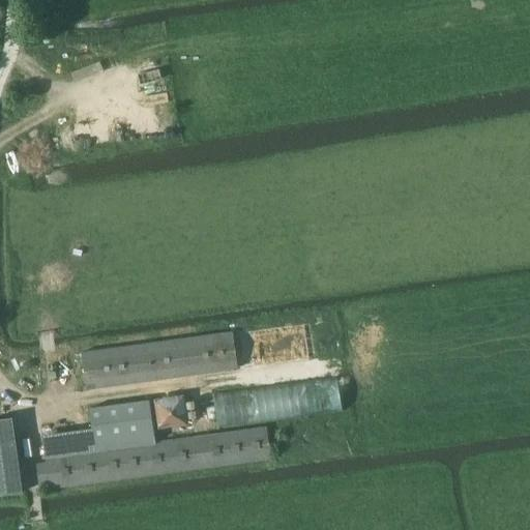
[(146,87),(152,131),(174,128),(167,84),(146,87)]
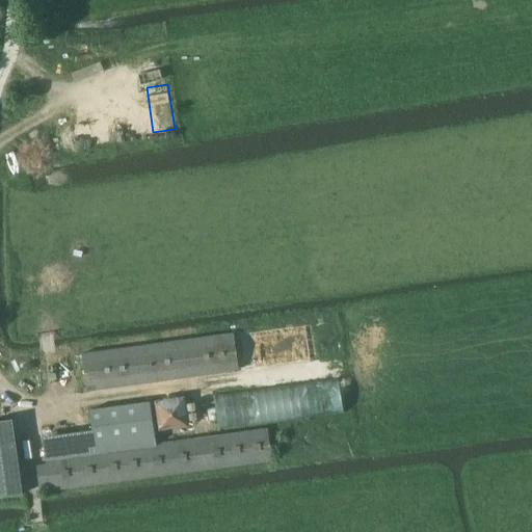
[(84,352),(87,389),(239,368),(234,333),(84,352)]
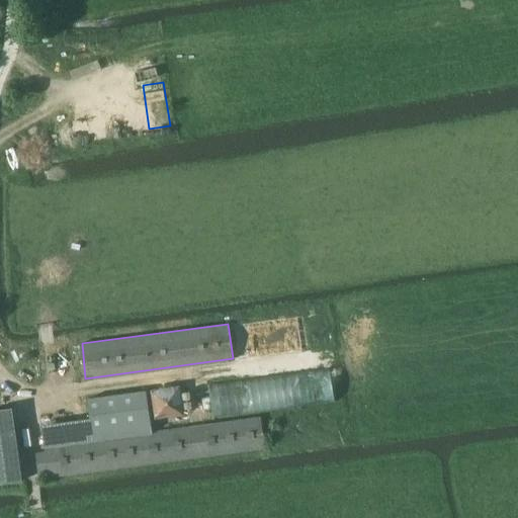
[(336,370),(267,372),(268,404),(337,402),(336,370)]
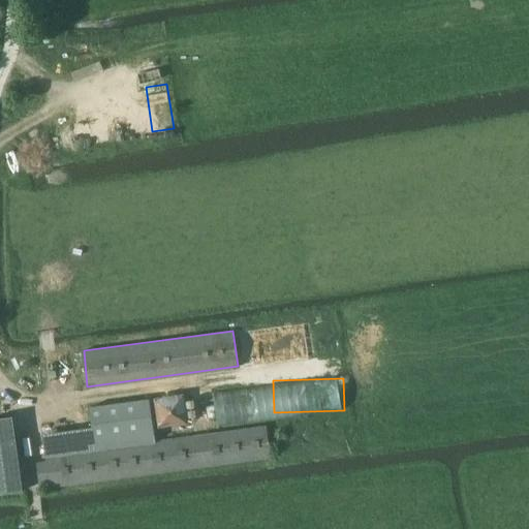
[(220,419),(274,418),(273,387),(219,389),(220,419)]
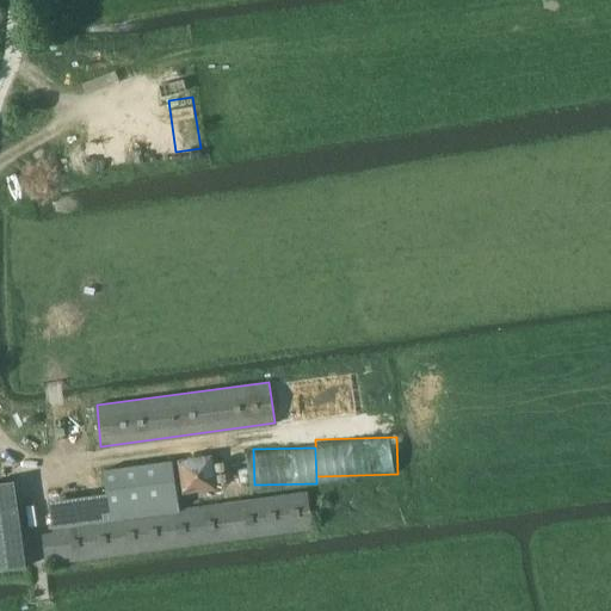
[(183,493),(218,488),(215,454),(179,458),(183,493)]
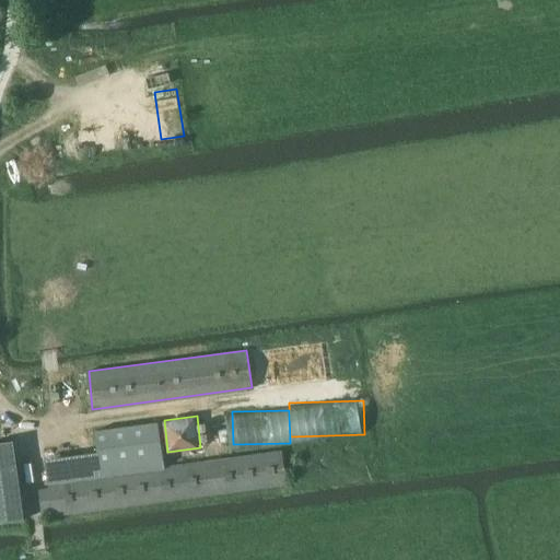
[(39,488),(43,512),(53,511),(54,516),(287,485),(282,451),(165,466),(163,455),(159,422),(96,431),(98,451),(46,458),(49,487),(39,488)]
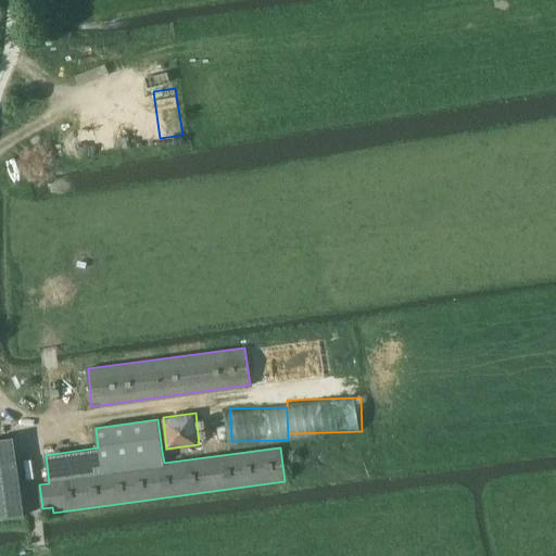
[(0,504),(2,519),(25,516),(14,436),(0,438),(0,504)]
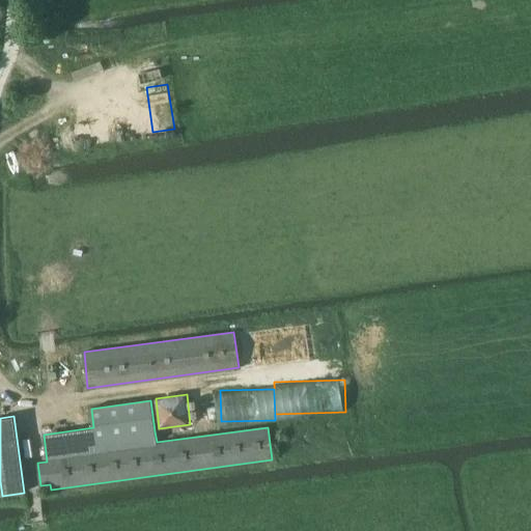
All buildings are outlined.
